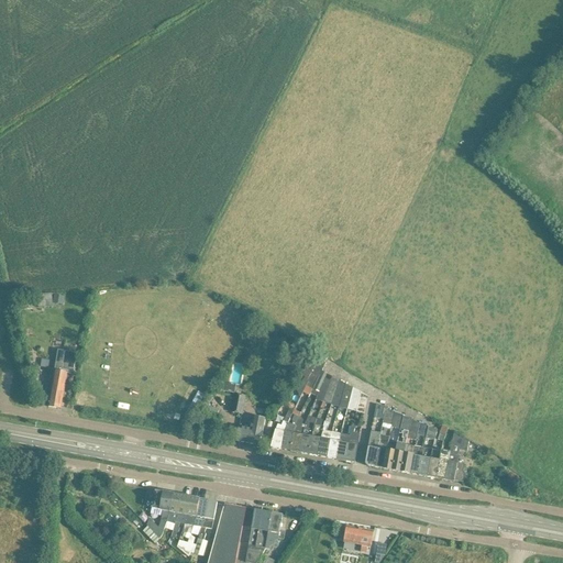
[(52,294),(37,296),(39,308),(53,307),(52,294)]
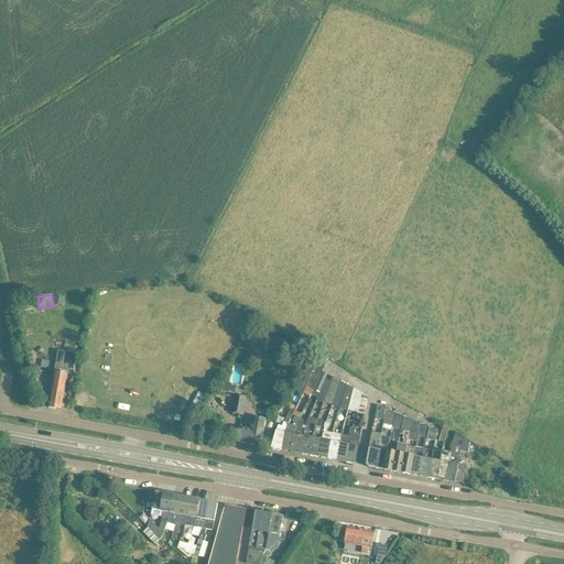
[(49,404),(49,408),(62,410),(62,407),(63,399),(67,375),(73,376),(77,354),(58,350),(54,371),(52,371),(51,377),(49,384),(52,384),(49,404)]
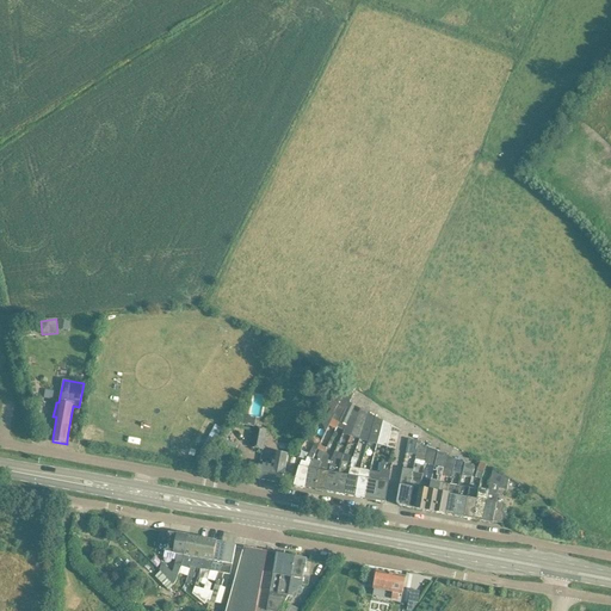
[(331,409),(322,425),(325,430),(325,431),(326,432),(328,427),(332,420),(335,412),(338,408),(339,406),(350,389),(351,387),(345,384),(344,386),(333,402),(332,401),(328,408),(331,409)]
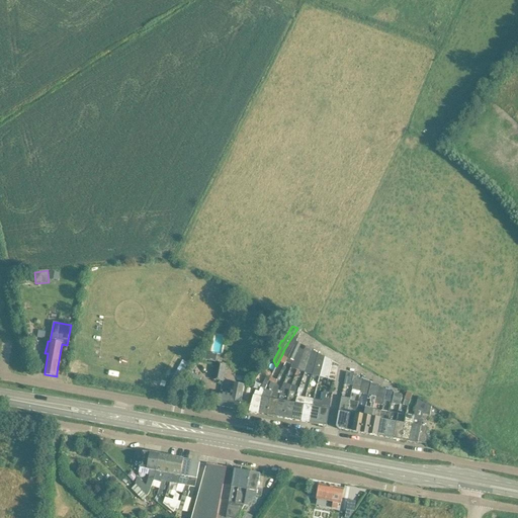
[(284,349),(281,356),(287,360),(296,342),(299,335),(298,335),(300,332),(301,330),(297,328),(296,330),(287,344),(286,346),(284,349)]
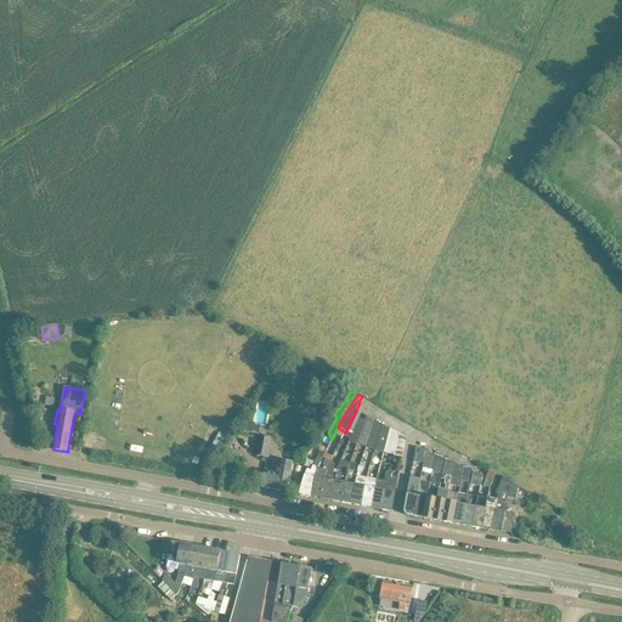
[(54,408),(55,400),(46,399),(44,407),(54,408)]
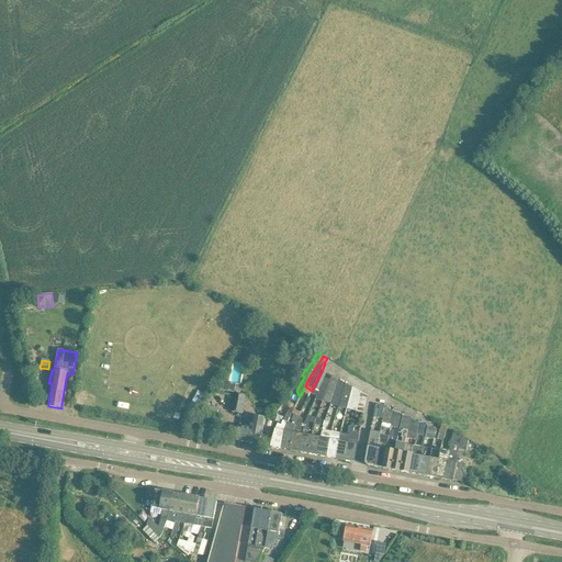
[(312,391),(311,393),(317,396),(327,374),(322,371),(312,391)]
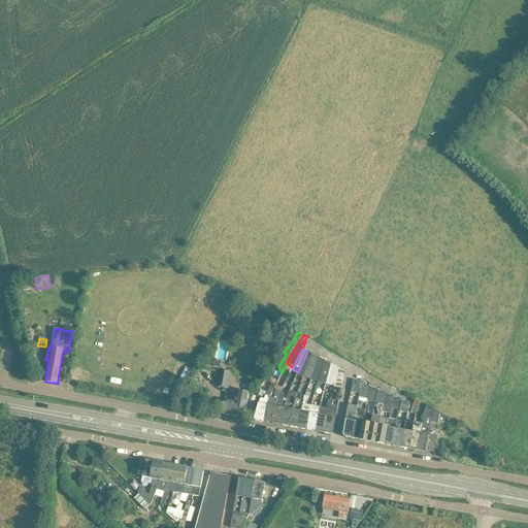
[(298,372),(296,375),(303,378),(312,354),(307,352),(298,372)]
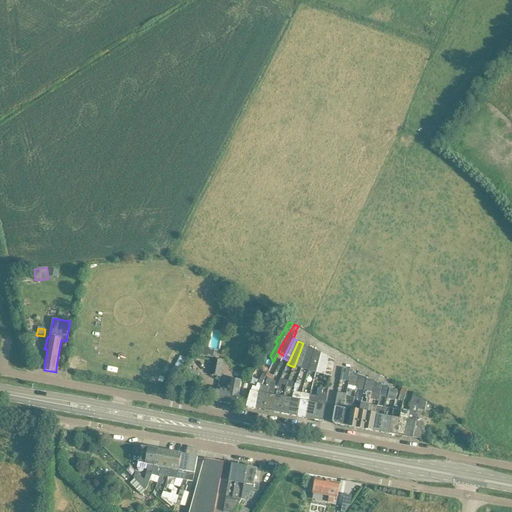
[(294,367),(293,371),(295,372),(296,367),(301,369),(308,346),(303,343),(294,367)]
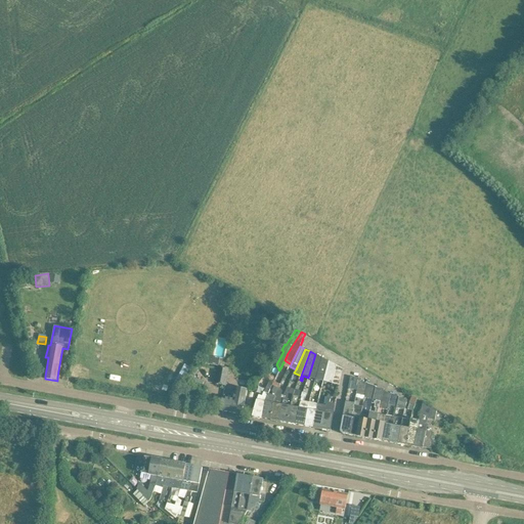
[(315,354),(308,378),(315,380),(321,358),(315,354)]
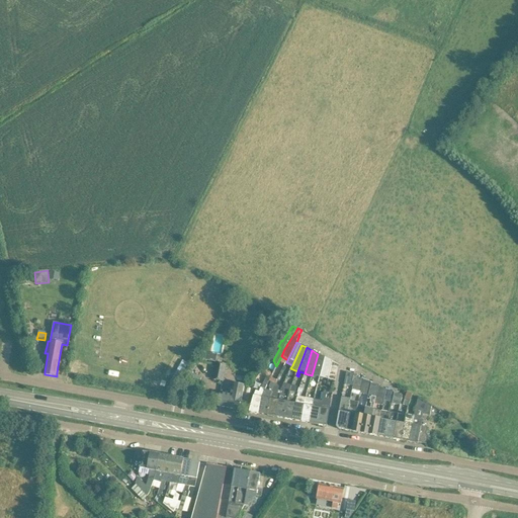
[(318,354),(312,375),(320,377),(325,358),(318,354)]
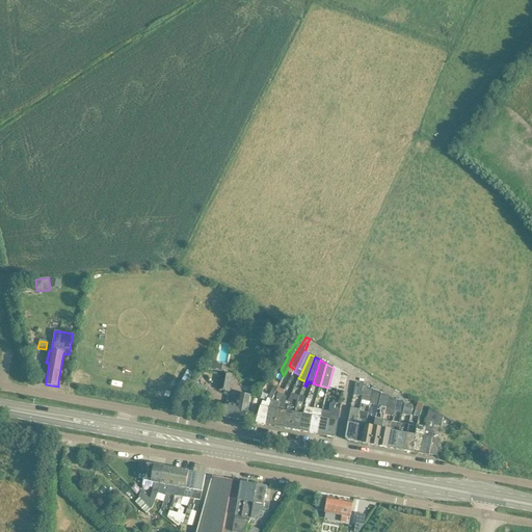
[(334,368),(328,388),(336,390),(341,372),(334,368)]
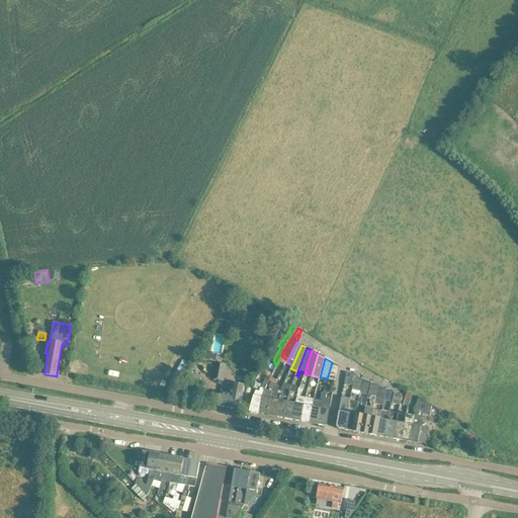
[(332,362),(327,379),(335,381),(338,365),(332,362)]
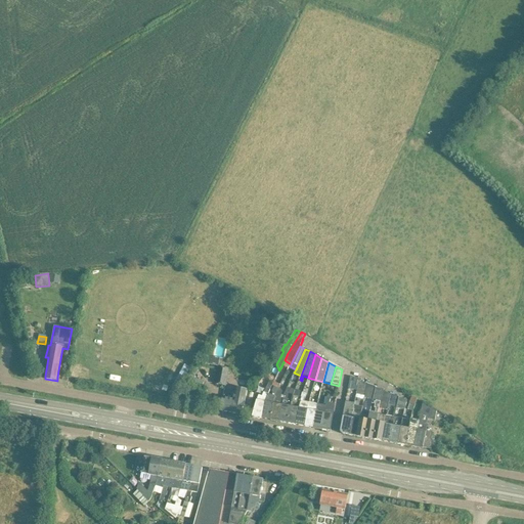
[(228,368),(219,367),(216,385),(225,386),(228,368)]
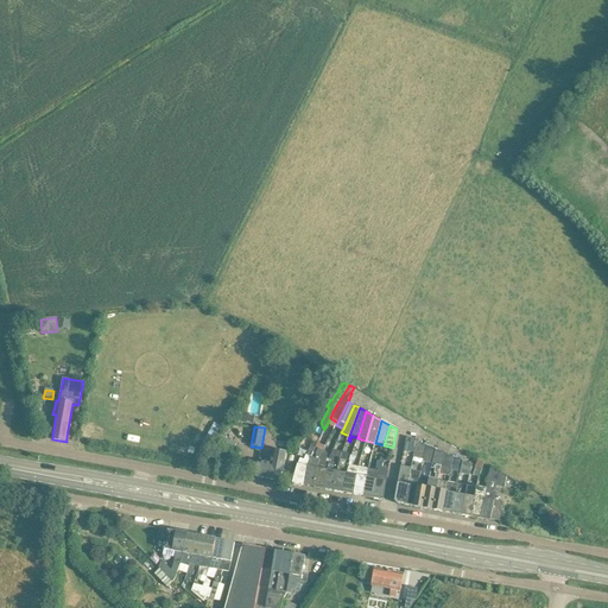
[(416,445),(416,442),(417,439),(407,437),(404,451),(413,453),(415,445),(416,445)]
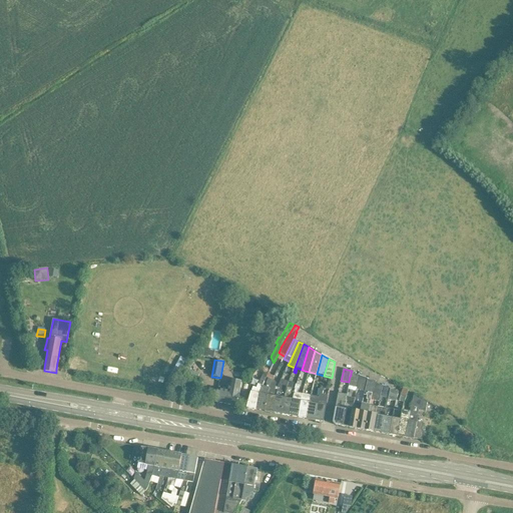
[(352,398),(353,392),(353,391),(356,392),(357,391),(357,390),(360,376),(351,373),(351,376),(350,376),(349,382),(348,391),(347,396),(347,397),(352,398)]
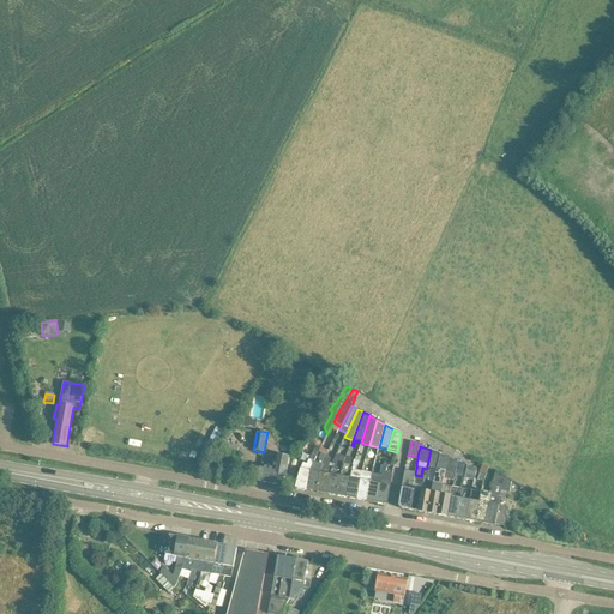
[(307,491),(312,463),(319,450),(315,447),(309,461),(307,464),(304,463),(301,469),(295,488),(307,491)]
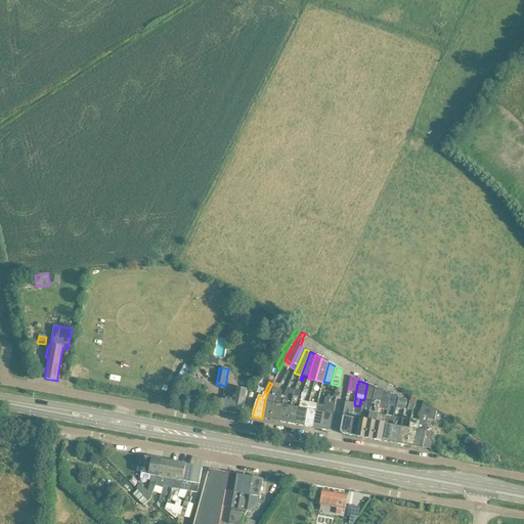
[(373,400),(376,388),(376,387),(367,384),(364,398),(373,400)]
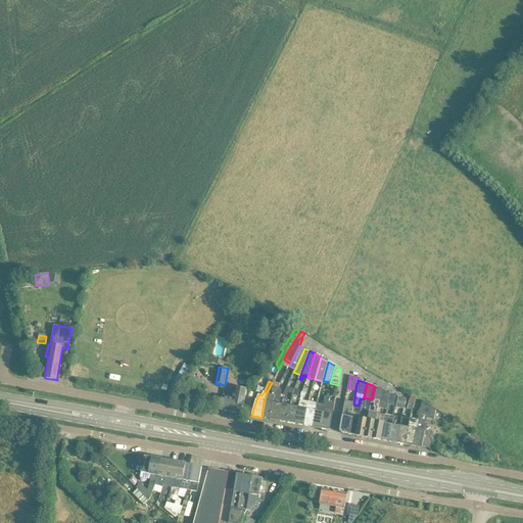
[(270,420),(274,396),(275,395),(278,388),(273,386),(272,389),(273,389),(271,395),(266,394),(262,418),(270,419),(270,420)]
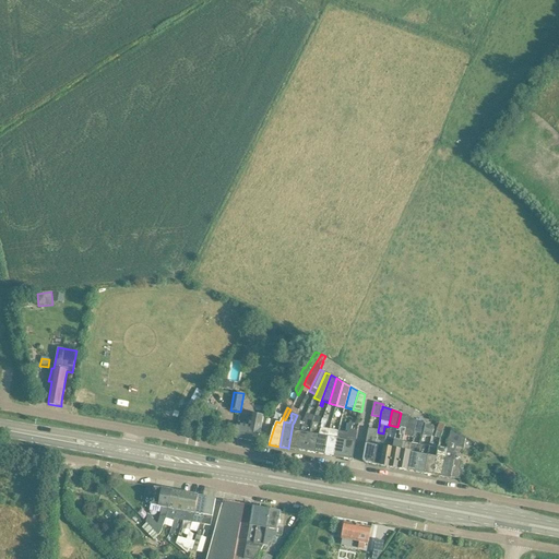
[(259,442),(261,432),(263,416),(251,414),(249,427),(237,425),(235,438),(259,442)]
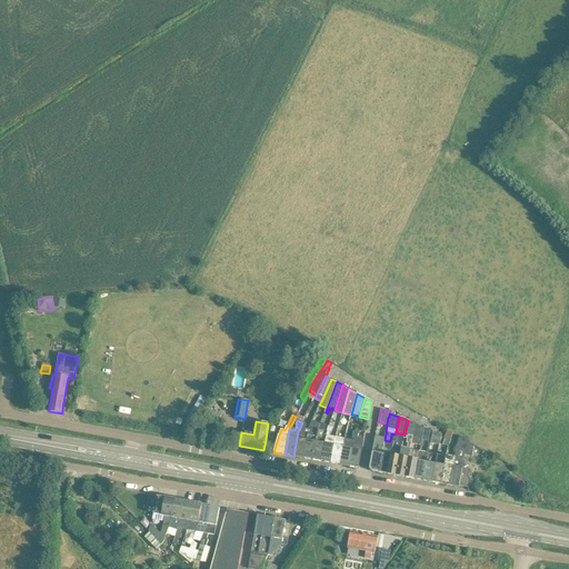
[(406,478),(410,450),(411,446),(416,426),(416,425),(408,421),(405,435),(403,438),(407,439),(406,443),(408,443),(407,449),(401,448),(400,458),(397,476),(406,478)]
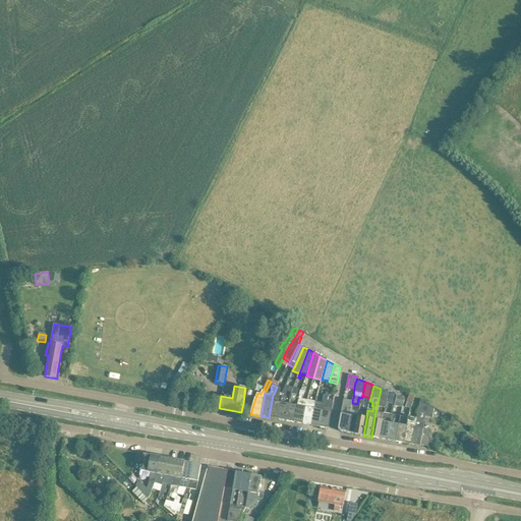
[(277,419),(282,396),(282,394),(279,393),(281,390),(279,387),(277,387),(274,394),(273,395),(269,418),(277,419)]
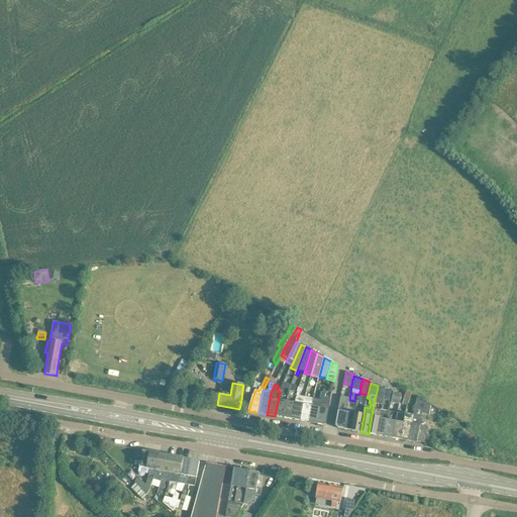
[(383,401),(386,390),(378,387),(374,405),(382,406),(383,401)]
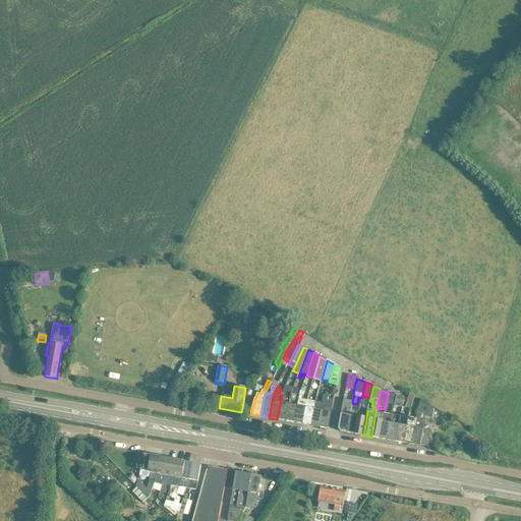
[(289,405),(291,398),(293,394),(283,392),(282,394),(282,396),(277,419),(286,421),(289,405)]
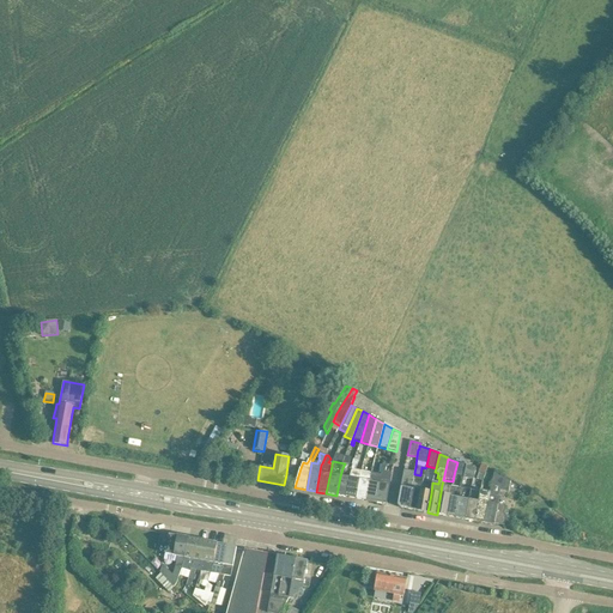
[(359,480),(362,472),(354,471),(356,466),(357,466),(358,462),(353,461),(353,465),(352,469),(347,497),(356,499),(359,480)]
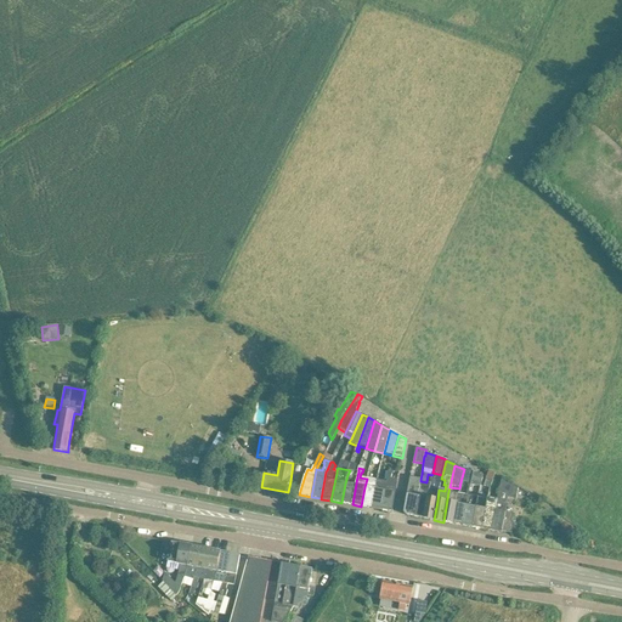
[(470,484),(474,471),(464,469),(461,482),(469,484),(470,484)]
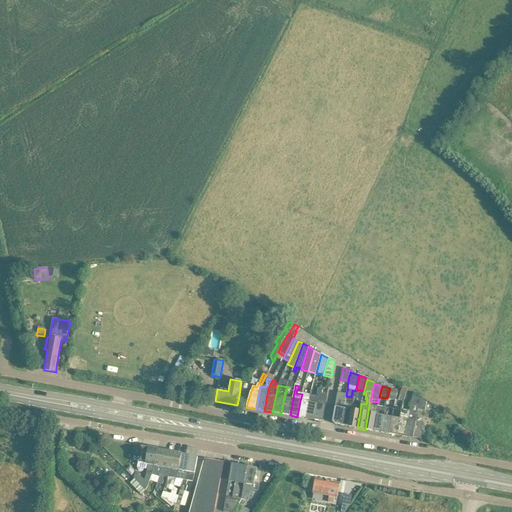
[(290,415),(294,392),(295,388),(288,387),(286,391),(284,398),(281,414),(289,416),(289,415),(290,415)]
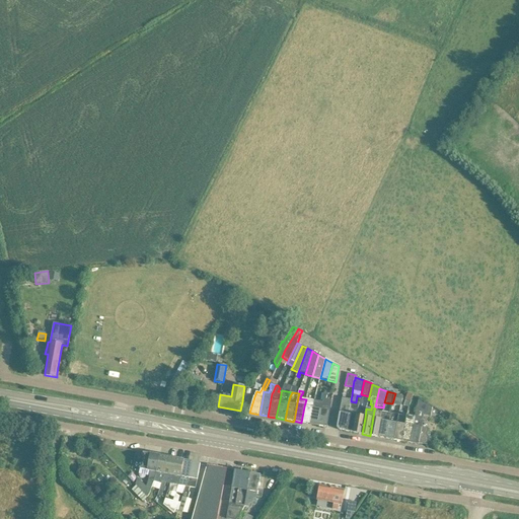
[(402,396),(395,393),(392,403),(392,404),(400,406),(402,396)]
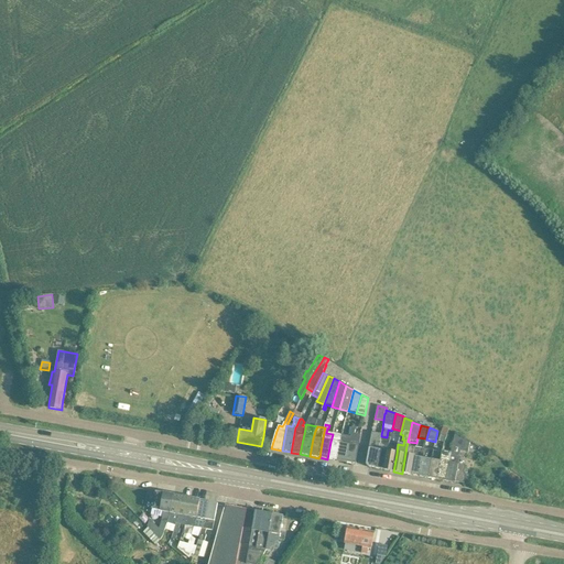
[(356,464),(358,453),(361,435),(355,434),(356,429),(353,429),(350,437),(346,463),(356,465),(356,464)]
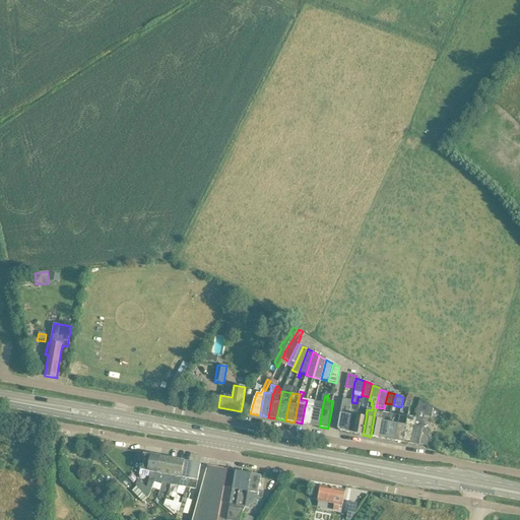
[(410,404),(413,397),(409,395),(406,400),(404,407),(408,408),(410,404)]
